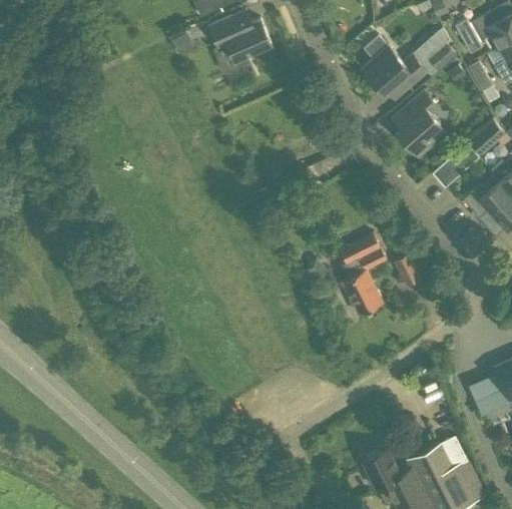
[(498,49),(511,41),(511,12),(496,22),(490,12),(471,23),(481,42),(491,36),(498,49)]
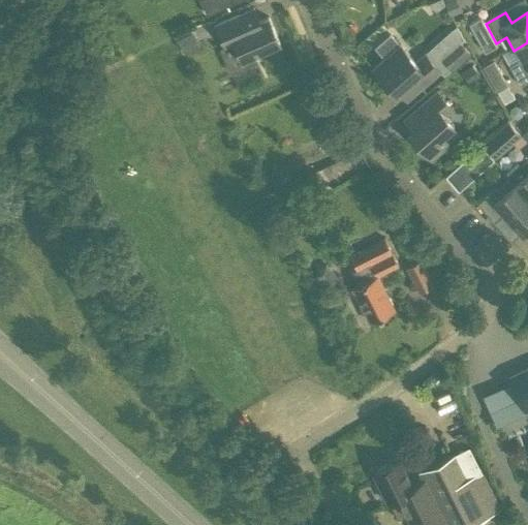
[(246,31),(240,17),(216,27),(226,51),(236,47),(243,63),(281,48),(270,21),(246,31)]
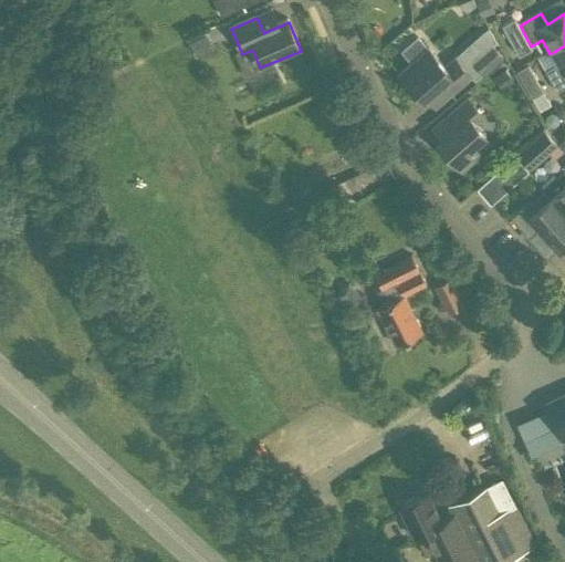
[(206,38),(190,44),(197,60),(212,52),(206,38)]
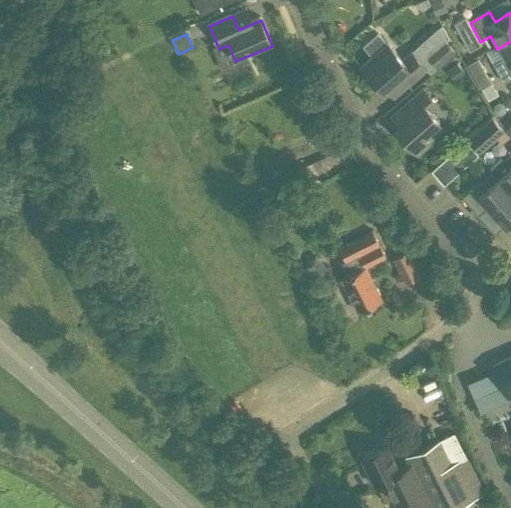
[(361,69),(383,94),(400,79),(408,88),(426,72),(412,55),(403,63),(387,44),(378,35),(363,49),(372,59),(361,69)]
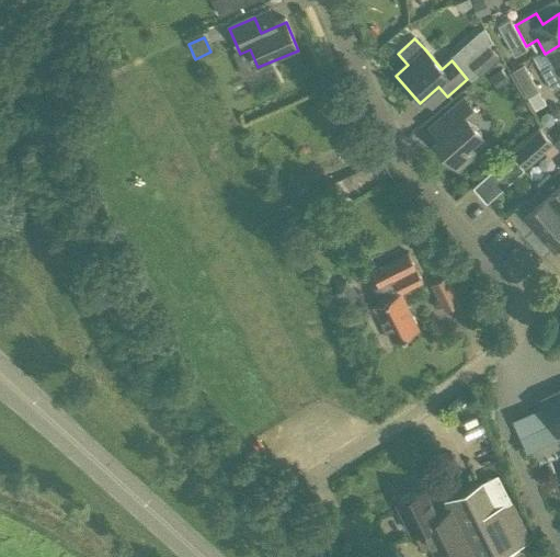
[(559,45),(545,54),(552,67),(541,74),(552,93),(559,90),(559,45)]
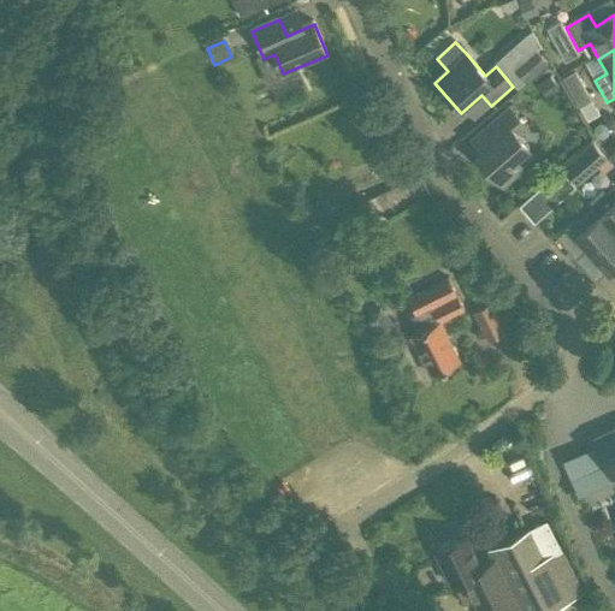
[(539,85),(562,67),(553,57),(531,76),(539,85)]
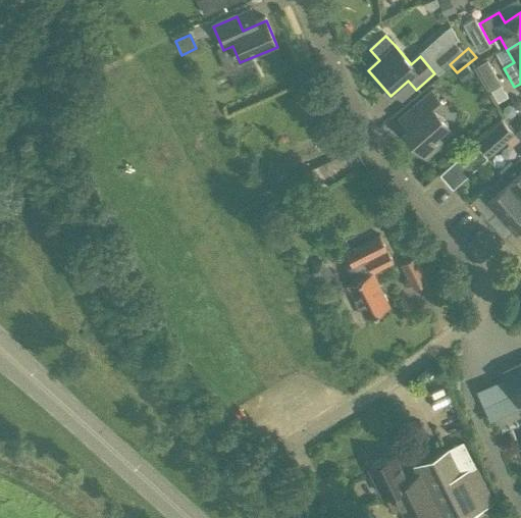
[(490,93),(503,86),(487,62),(476,69),(490,93)]
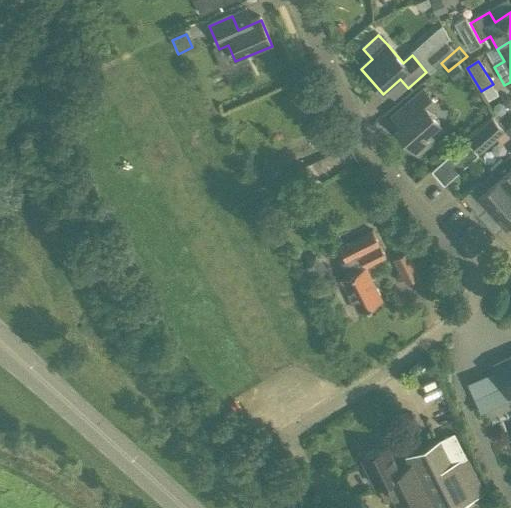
[(275,84),(267,86),(259,62),(234,70),(247,112),(263,107),(261,103),(279,97),(275,84)]
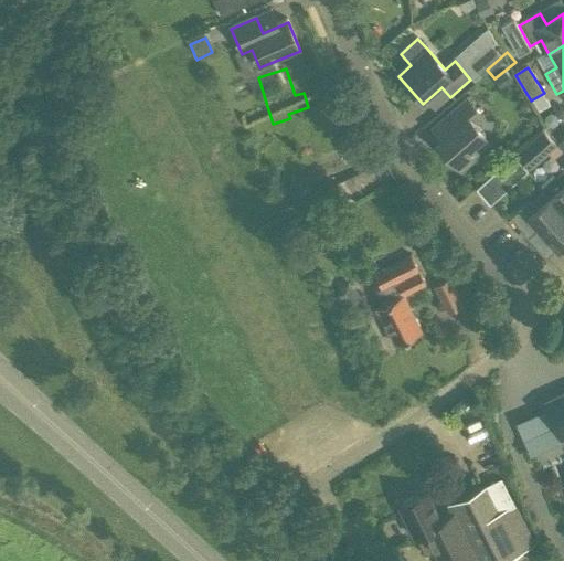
[(461,173),(480,156),(474,148),(486,138),(476,126),(483,119),(468,101),(447,119),(456,129),(437,146),(461,173)]
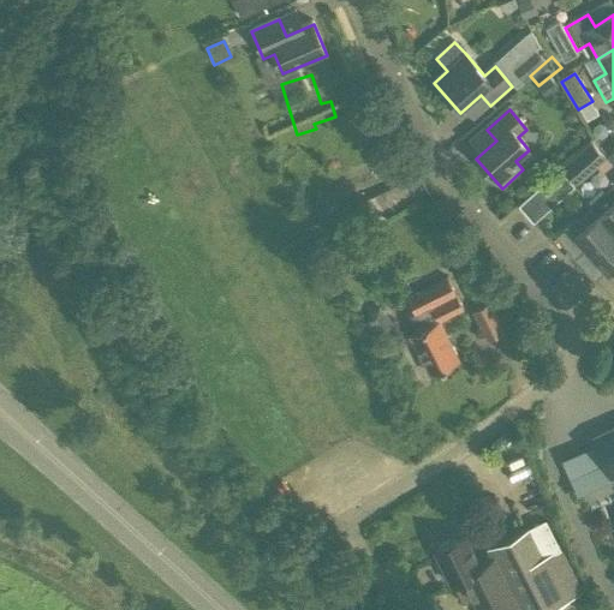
[(577,187),(607,161),(591,143),(561,169),(577,187)]
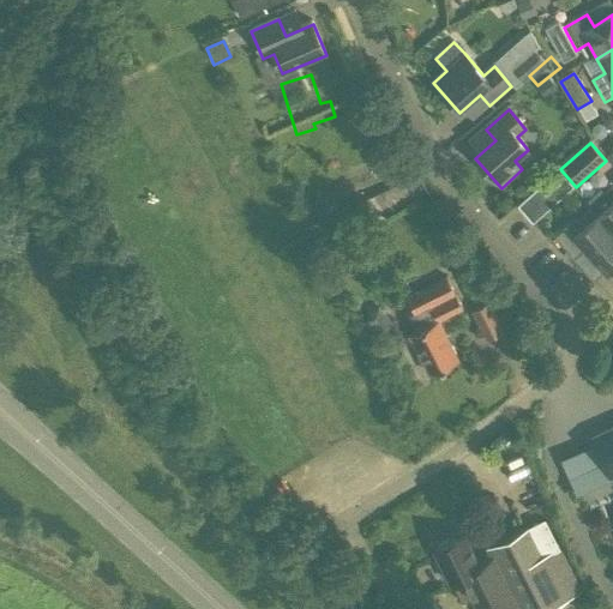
[(559,204),(544,186),(520,207),(535,224),(559,204)]
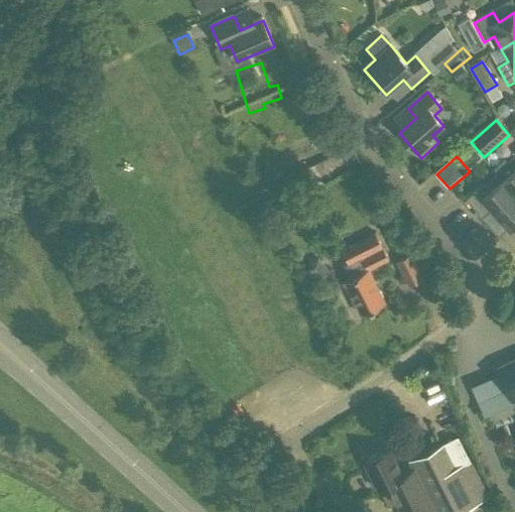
[(514,157),(508,164),(506,162),(494,172),(502,182),(503,182),(514,197),(514,157)]
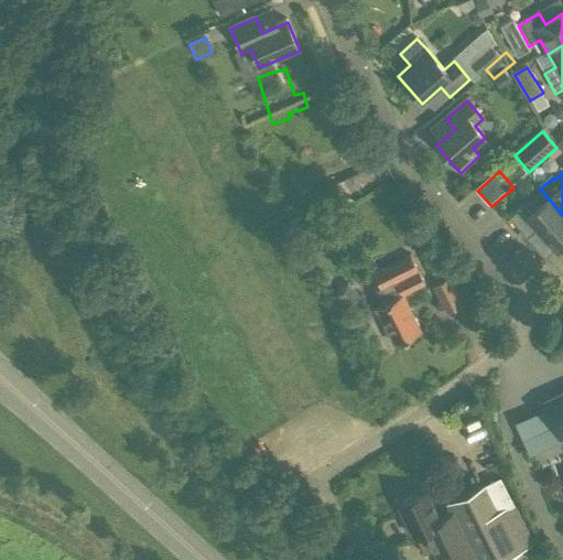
[(556,251),(562,245),(562,215),(550,200),(549,200),(537,211),(529,203),(510,219),(528,240),(539,230),(556,251)]
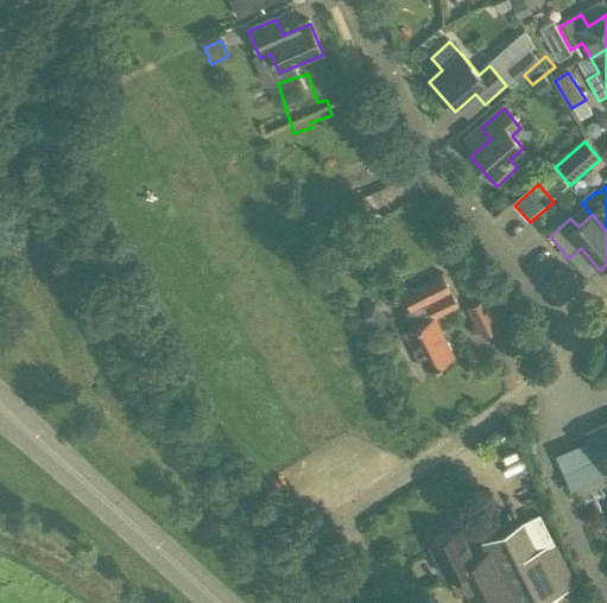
[(425,374),(455,360),(435,321),(459,309),(443,278),(403,297),(411,313),(408,316),(415,330),(405,335),(425,374)]
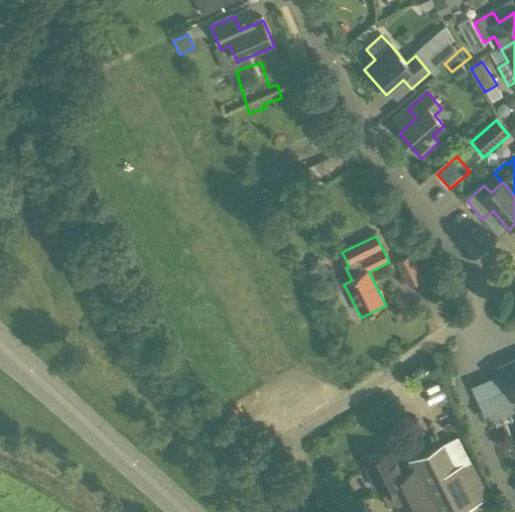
[(409,288),(423,280),(411,257),(397,264),(409,288)]
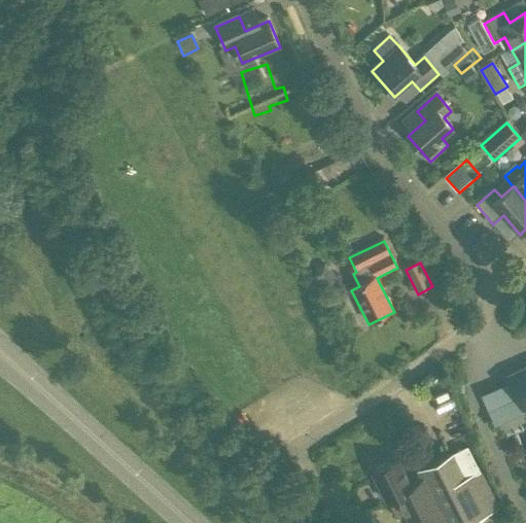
[(525,370),(509,378),(524,413),(525,412),(525,370)]
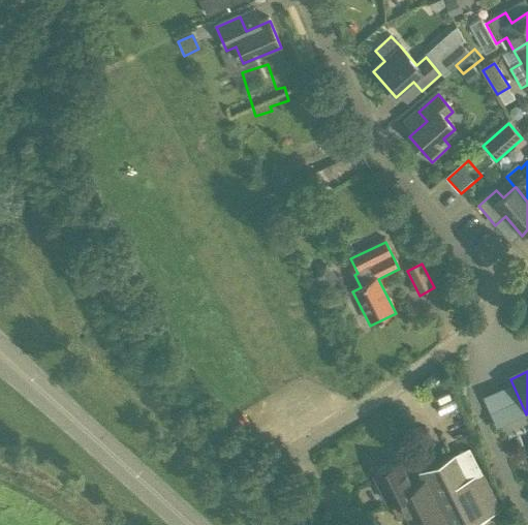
[(399,462),(373,474),(389,505),(391,504),(399,500),(407,517),(410,516),(414,524),(476,524),(488,519),(468,481),(482,474),(470,451),(457,457),(429,471),(421,475),(425,484),(412,490),(399,462)]
